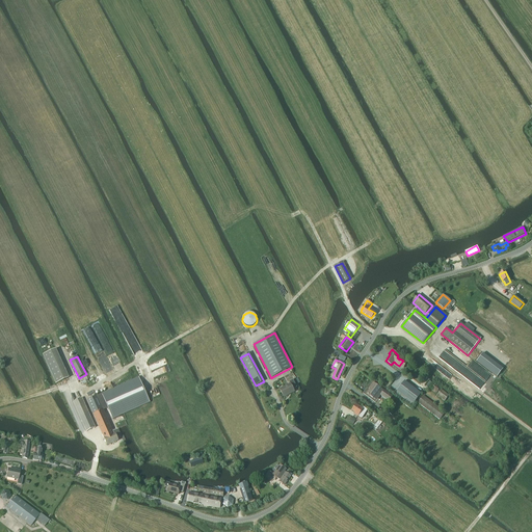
[(112,419),(149,403),(150,402),(139,377),(87,400),(107,446),(118,441),(117,439),(122,437),(117,429),(112,431),(103,410),(108,408),(112,419)]
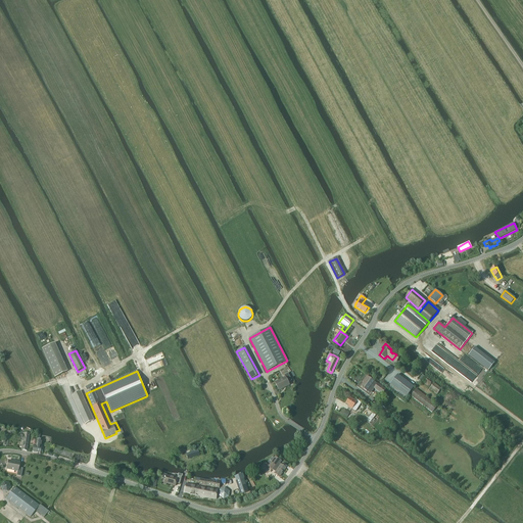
[(289,385),(288,383),(292,381),(288,374),(284,376),(284,378),(274,383),(278,391),(289,385)]
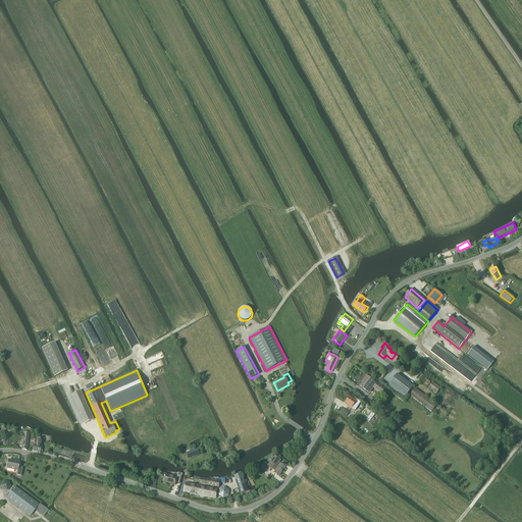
[(405,397),(413,386),(398,375),(389,384),(405,397)]
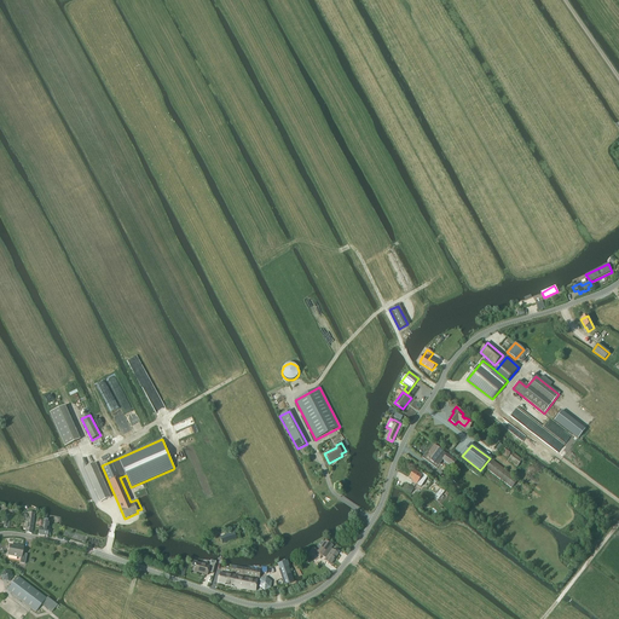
[(431,453),(427,458),(434,463),(439,456),(444,460),(443,461),(452,468),(456,462),(446,455),(434,446),(429,453),(431,453)]
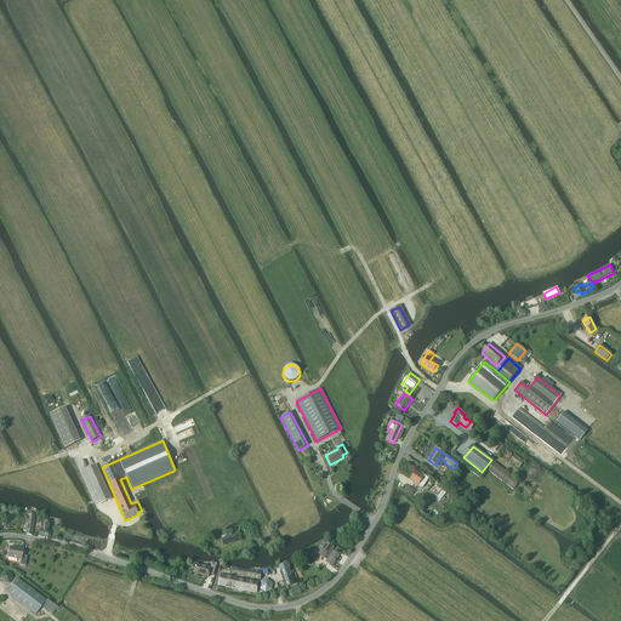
[(518,468),(522,466),(524,462),(516,455),(510,462),(518,468)]
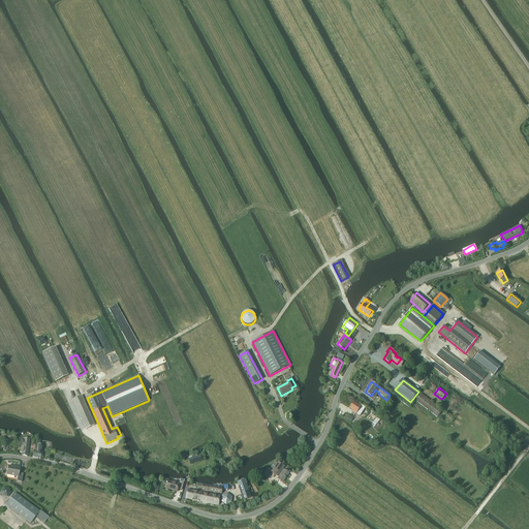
[(421,394),(414,401),(437,417),(442,410),(421,394)]
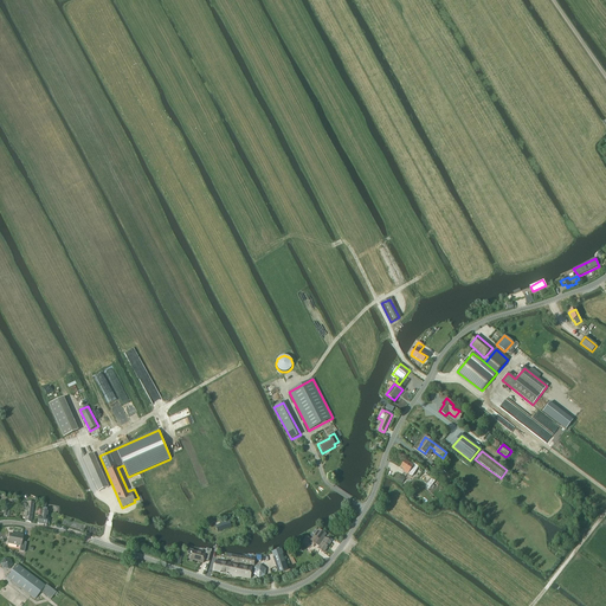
[(98,491),(108,487),(94,453),(84,458),(98,491)]
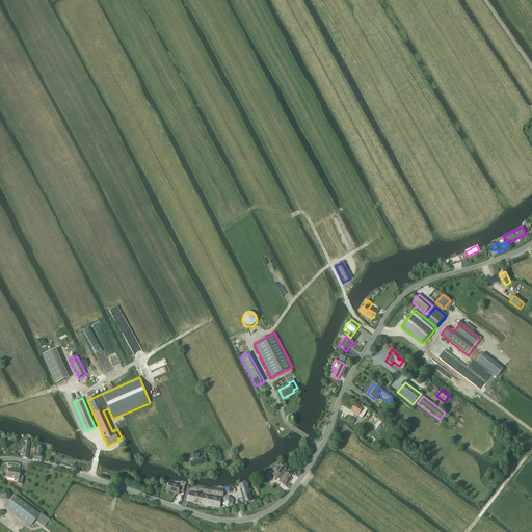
[(358,417),(363,409),(355,405),(352,410),(355,413),(354,415),(358,417)]
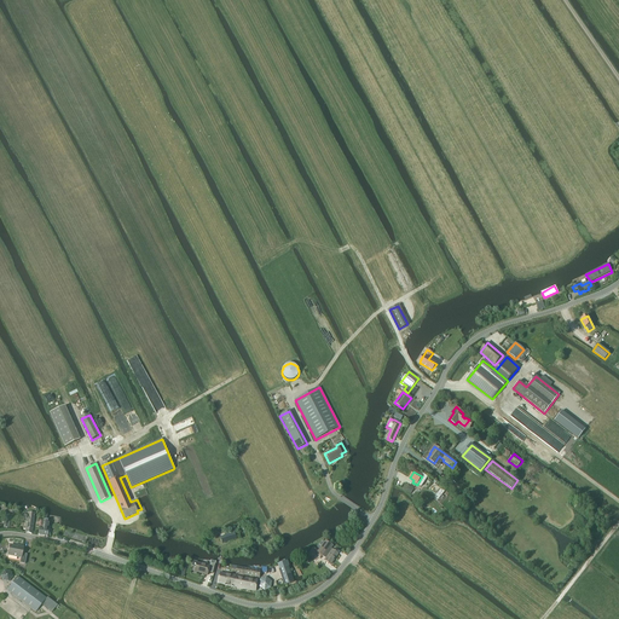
[(32,534),(35,514),(23,513),(22,522),(27,524),(24,533),(32,534)]
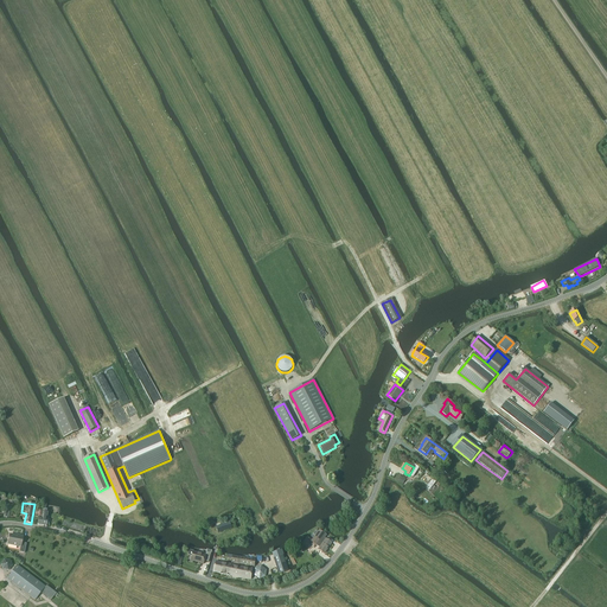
[(38,517),(37,525),(46,526),(46,524),(49,525),(49,521),(46,521),(48,511),(45,511),(46,505),(45,505),(43,504),(42,511),(39,511),(38,517)]
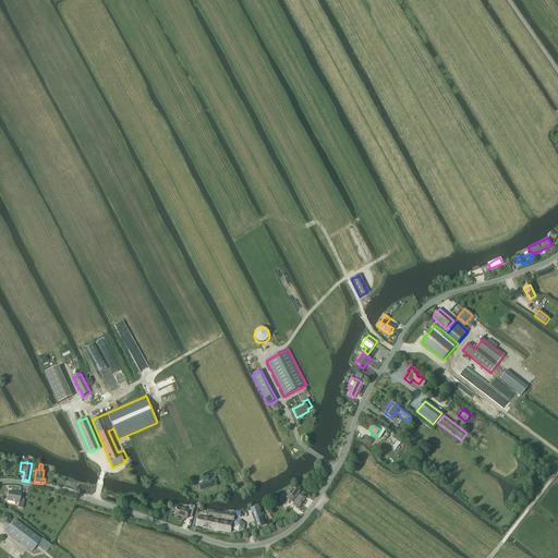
[(201,489),(213,486),(211,481),(198,485),(201,489)]
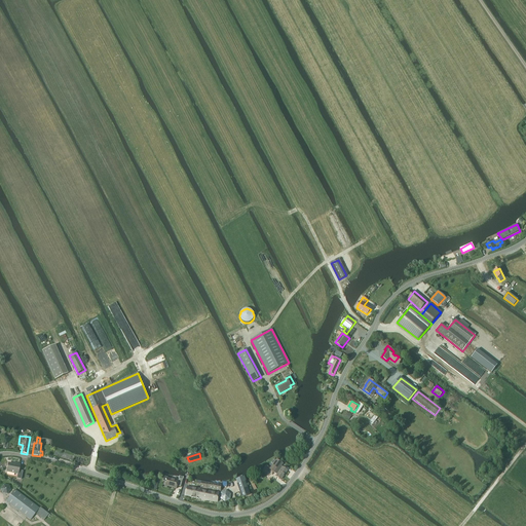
[(279,465),(282,463),(276,459),(270,470),(278,476),(277,477),(280,480),(287,472),(279,465)]
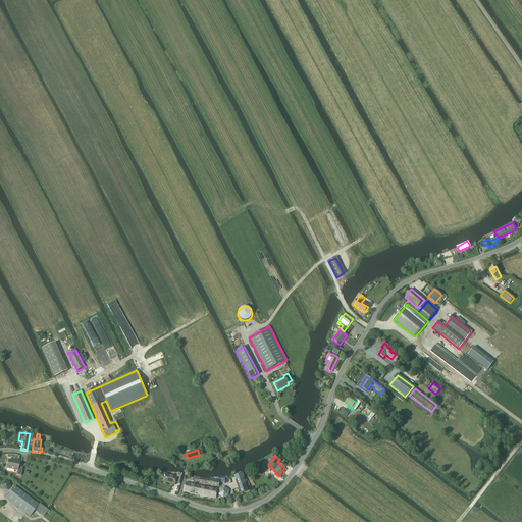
[(15,461),(15,462),(8,460),(6,469),(17,471),(16,475),(20,476),(22,468),(18,467),(19,462),(15,461)]
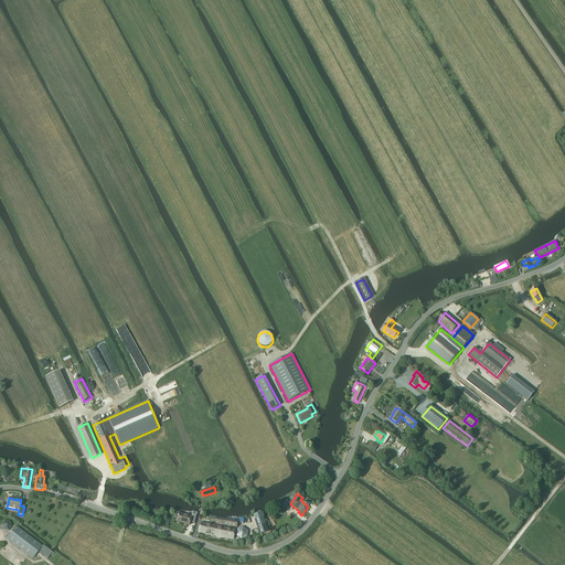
[(177,512),(176,518),(179,518),(178,522),(189,525),(190,522),(194,523),(196,515),(196,513),(193,512),(192,514),(191,518),(180,514),(180,513),(177,512)]
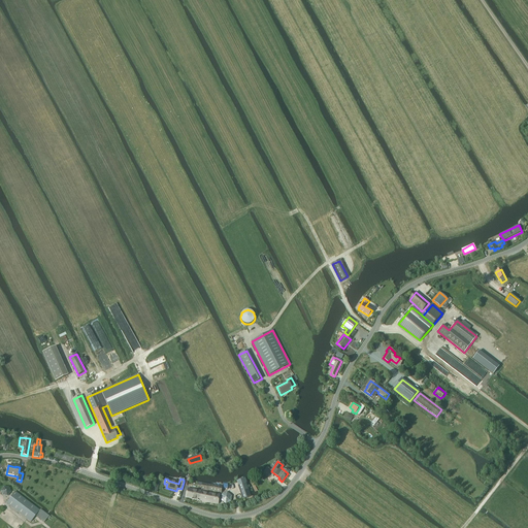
[(222,493),(223,487),(202,484),(201,490),(222,493)]
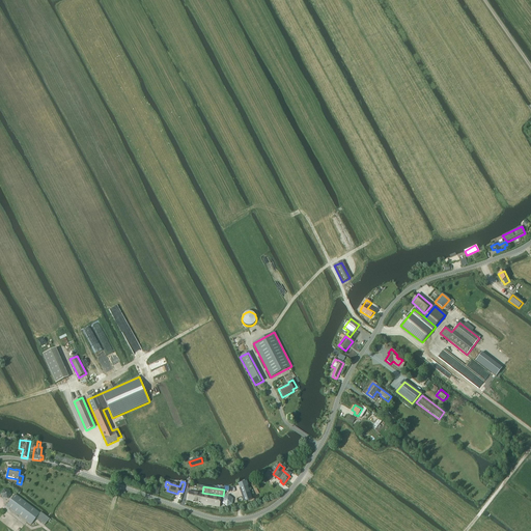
[(245,502),(251,500),(246,486),(240,488),(245,502)]
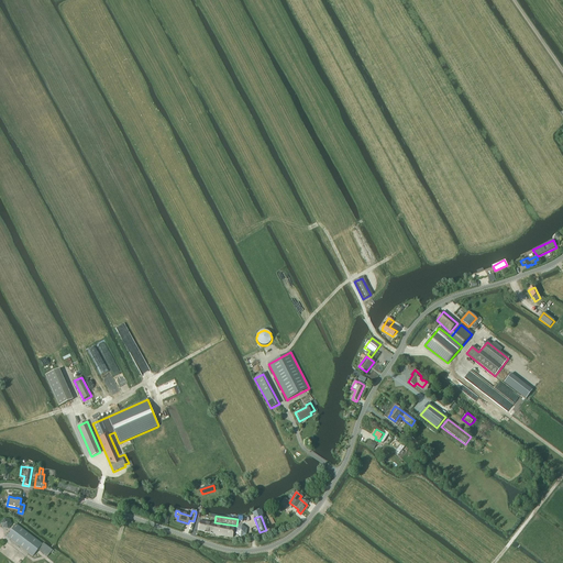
[(232,538),(234,528),(199,521),(197,531),(232,538)]
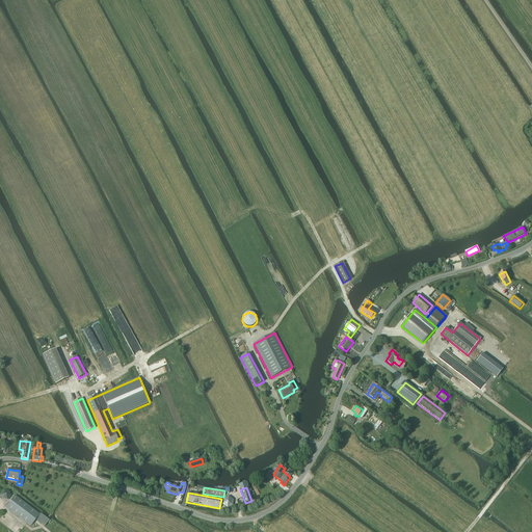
[(40,514),(15,496),(6,507),(30,526),(35,520),(40,514)]
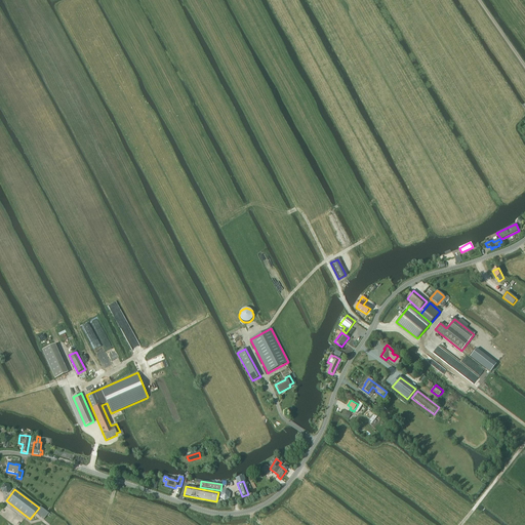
[(43,520),(48,514),(40,507),(39,508),(35,513),(43,520)]
